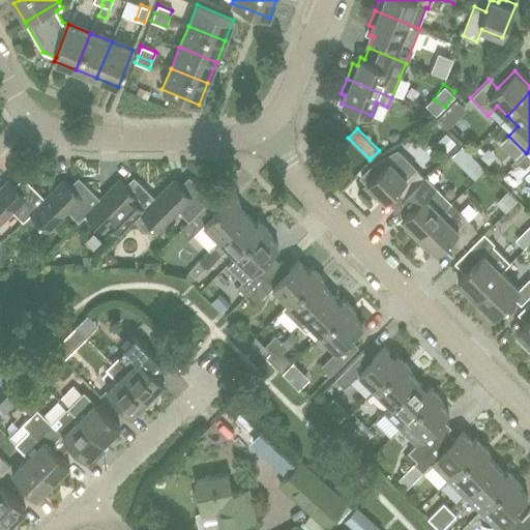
[(403,199),(424,178),(395,148),(373,163),(359,176),(366,182),(362,186),(375,198),(378,194),(384,200),(393,190),(403,199)]
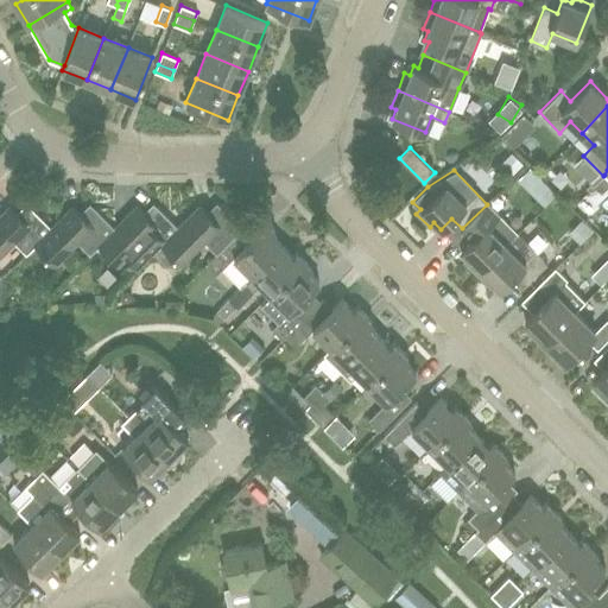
[(607,170),(605,175),(603,176),(595,184),(601,190),(607,182),(607,170)]
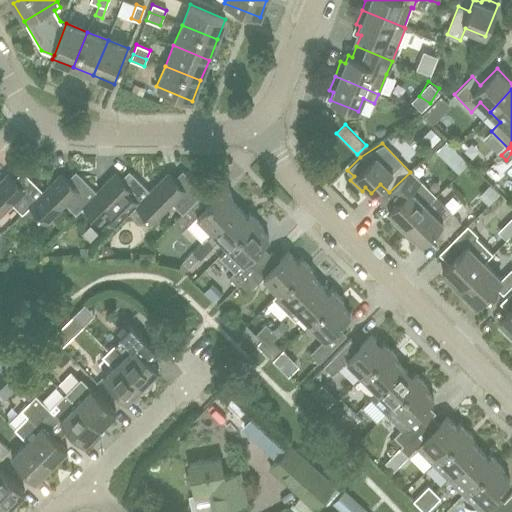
[(426,205),(435,197),(410,172),(389,192),(397,201),(388,210),(394,216),(390,219),(402,230),(426,205)]
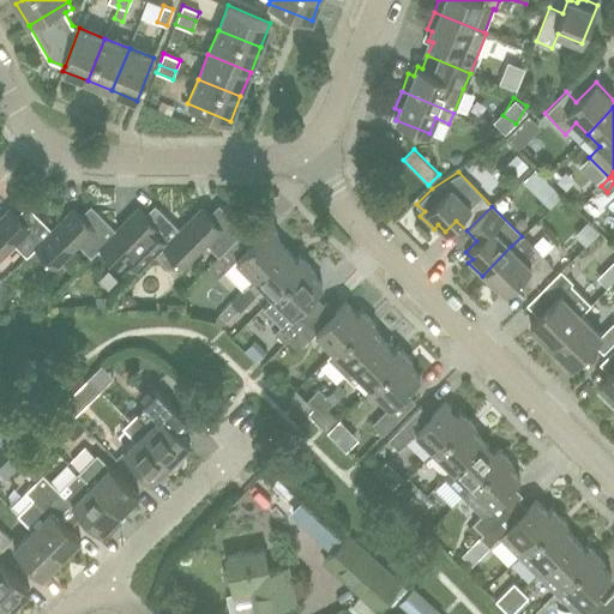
[(52,230),(52,229),(30,209),(20,218),(10,208),(0,216),(0,258),(14,244),(26,257),(36,247),(35,247),(52,230)]
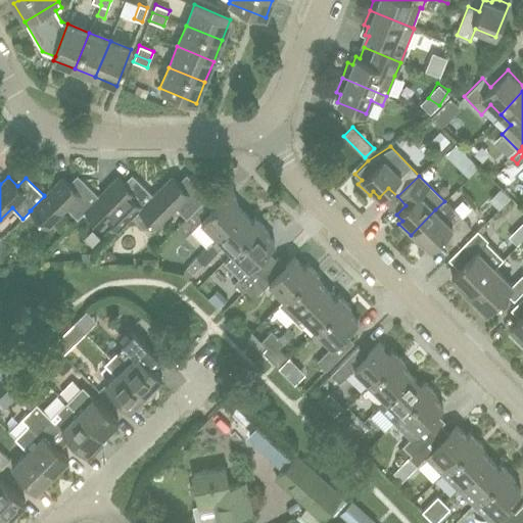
[(99,196),(98,195),(81,178),(72,186),(62,177),(44,195),(44,196),(30,210),(31,210),(47,227),(66,207),(77,218),(85,210),(99,196)]
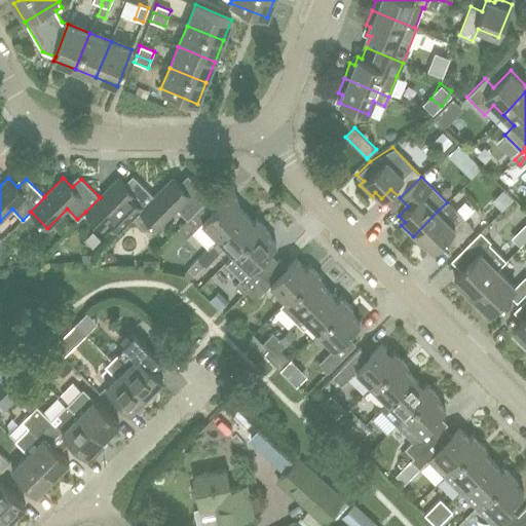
[(154,196),(136,179),(127,187),(117,178),(99,196),(100,197),(85,212),(102,228),(109,222),(119,232),(133,219),(140,212),(140,211),(154,196)]
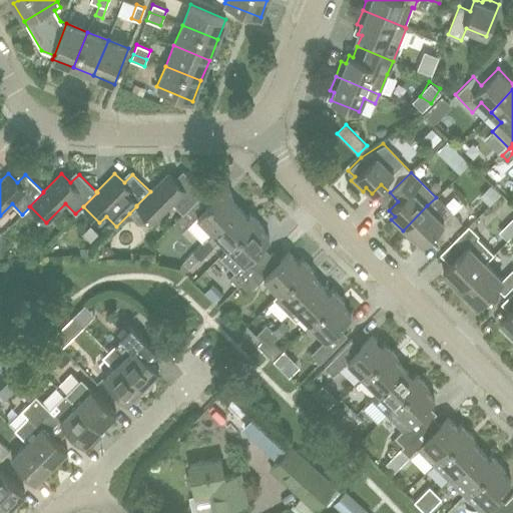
[(182,213),(204,192),(186,174),(177,182),(168,173),(150,191),(136,205),(136,206),(153,222),(172,203),(182,213)]
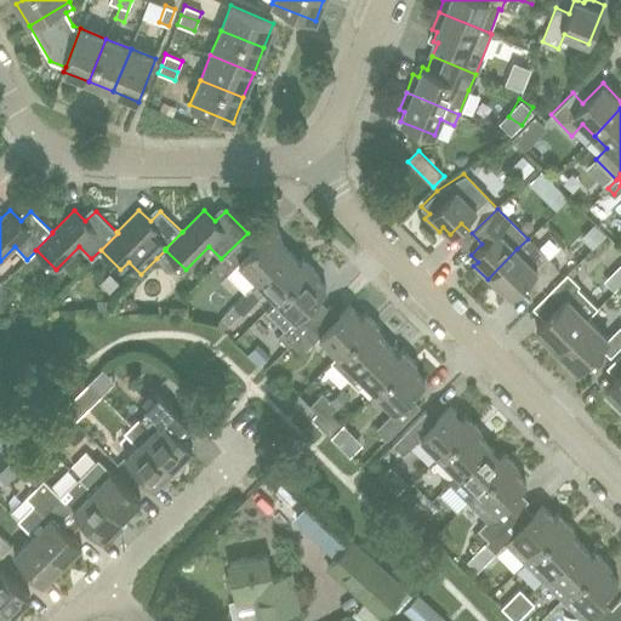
[(257,280),(288,251),(278,240),(281,237),(273,228),(257,243),(248,233),(221,258),(211,268),(221,279),(228,272),(248,291),(251,286),(257,280)]
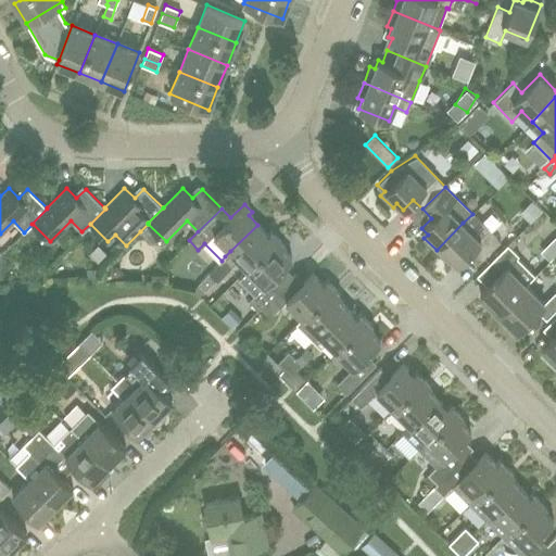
[(477,264),(500,241),(472,214),(463,223),(437,250),(447,262),(452,258),(458,265),(468,254),(477,264)]
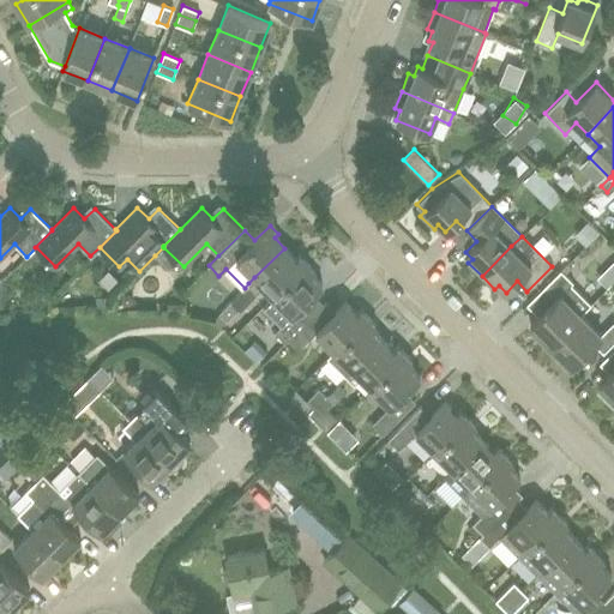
[(274,296),(307,263),(299,254),(295,258),(284,248),(254,277),(248,283),(257,293),(264,287),(274,296)]
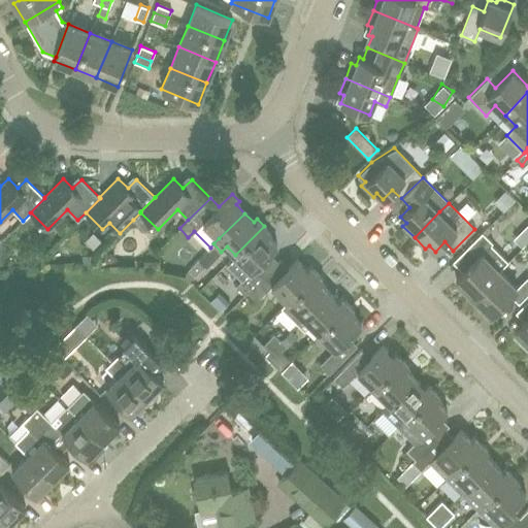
[(270,233),(264,226),(235,255),(251,270),(236,286),(245,294),(248,292),(265,274),(256,266),(276,245),(267,236),(270,233)]
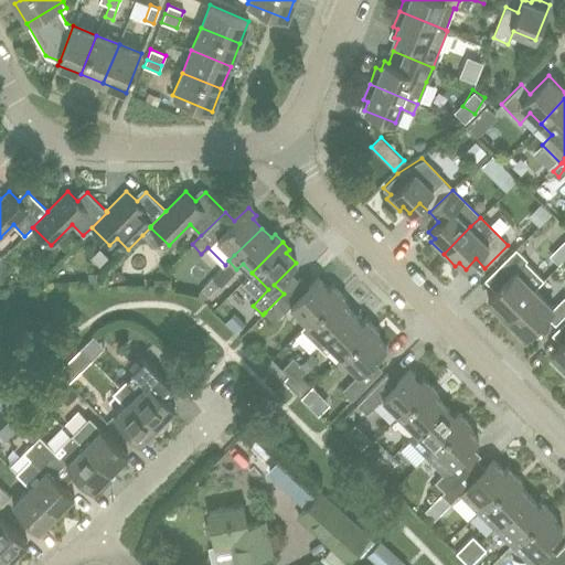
[(488,299),(507,317),(534,289),(542,281),(523,263),(528,259),(515,248),(497,267),(508,278),(488,299)]
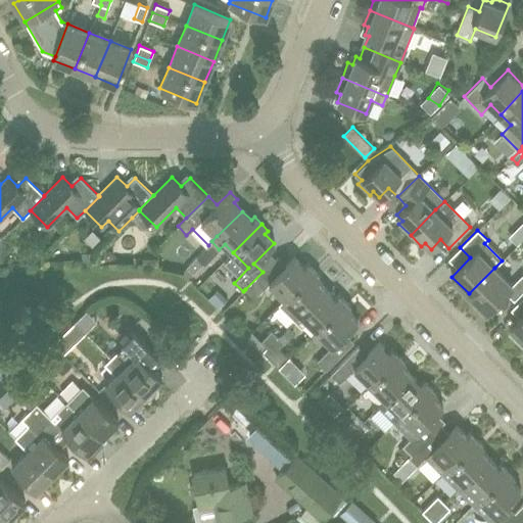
[(202,263),(197,257),(187,268),(192,273),(202,263)]
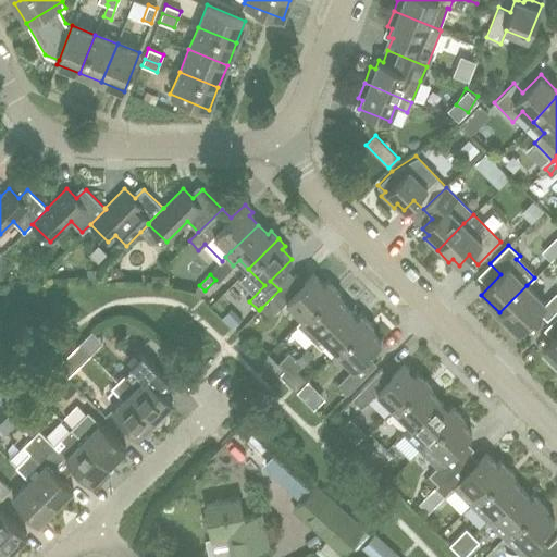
[(297,324),(334,287),(326,281),(323,284),(313,274),(292,296),(282,286),(280,289),(261,308),(271,317),(286,301),(302,318),(296,324),(297,324)]
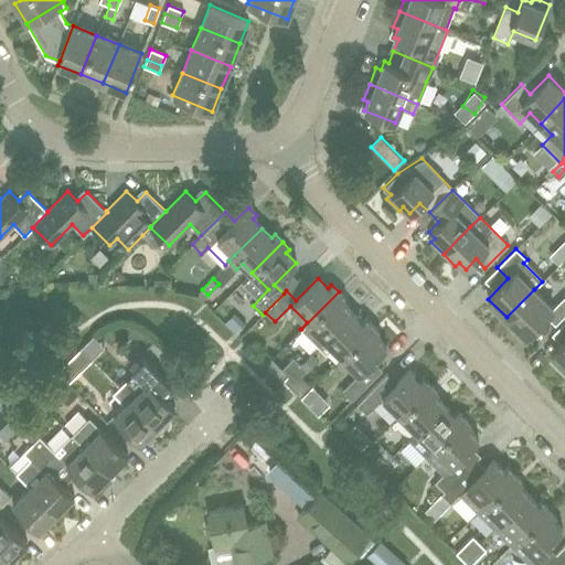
[(553,308),(534,289),(507,317),(525,336),(545,316),(555,324),(564,313),(564,297),(564,296),(553,308)]
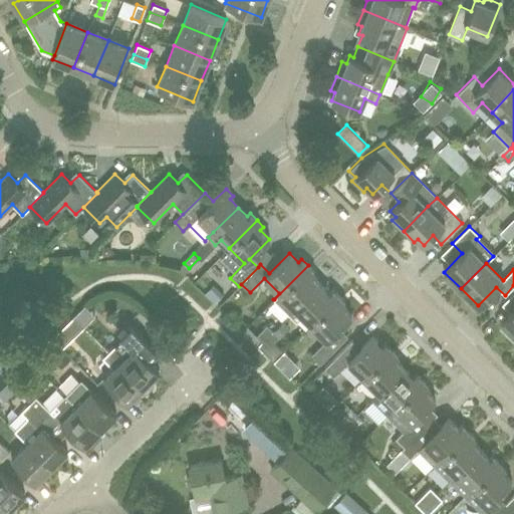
[(289,315),(320,284),(312,275),(315,272),(308,265),(274,299),(282,307),(289,315)]
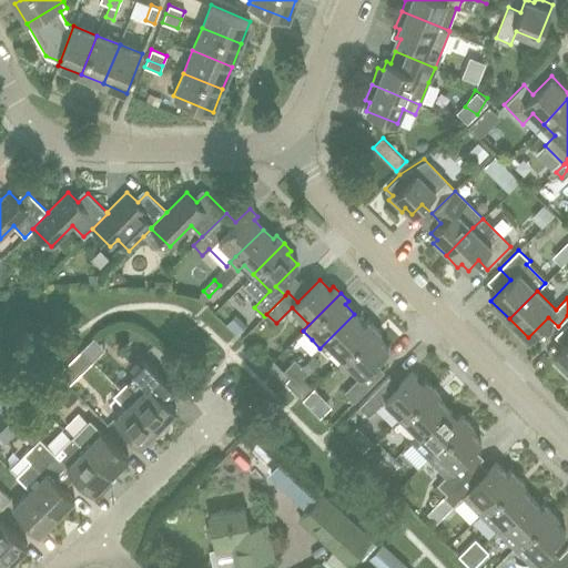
[(343,358),(374,327),(367,320),(363,323),(354,314),(320,348),(327,356),(334,350),(343,358)]
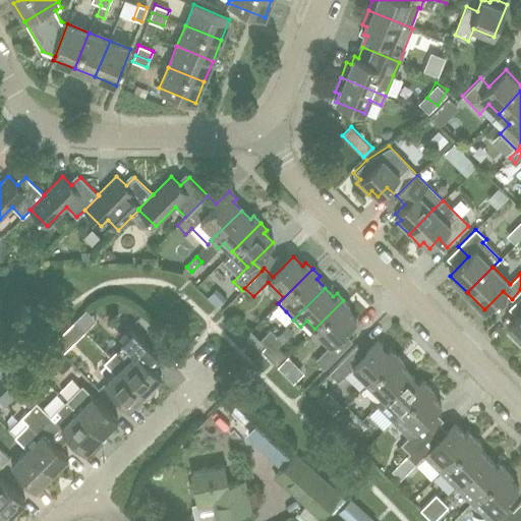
[(520,295),(520,296),(520,297),(520,312),(509,326),(512,329),(508,332),(519,343),(520,341),(520,295)]
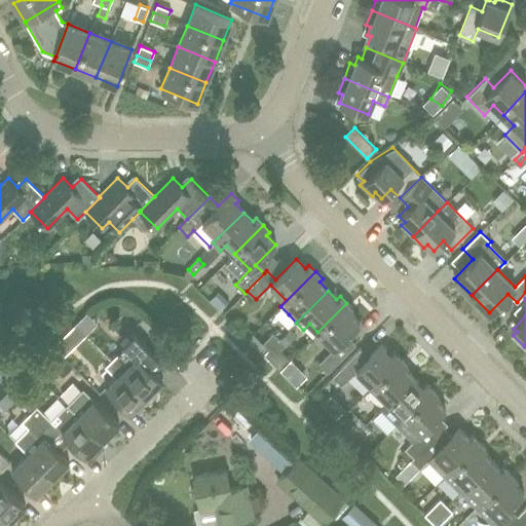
[(355,344),(347,335),(360,323),(350,313),(353,310),(346,303),(317,332),(334,348),(320,364),(328,372),(355,344)]
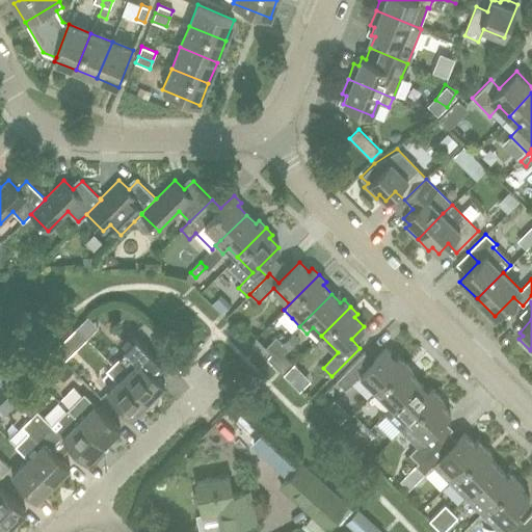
[(281,356),(288,349),(299,338),(294,331),(282,344),(282,343),(271,353),(267,358),(278,370),(287,363),(281,356)]
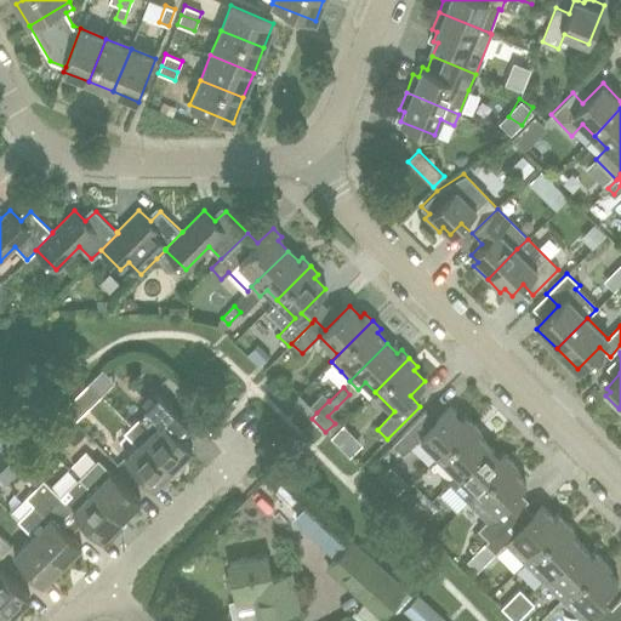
[(193,429),(176,412),(154,389),(144,400),(152,408),(140,420),(138,419),(131,426),(174,468),(192,449),(183,439),(193,429)]
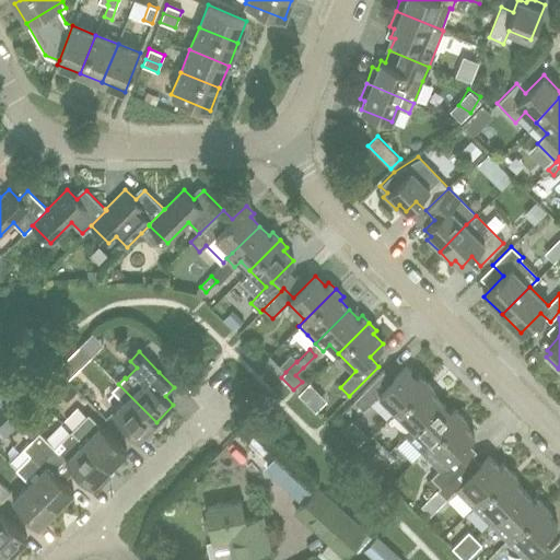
[(286,372),(296,361),(291,356),(280,366),(286,372)]
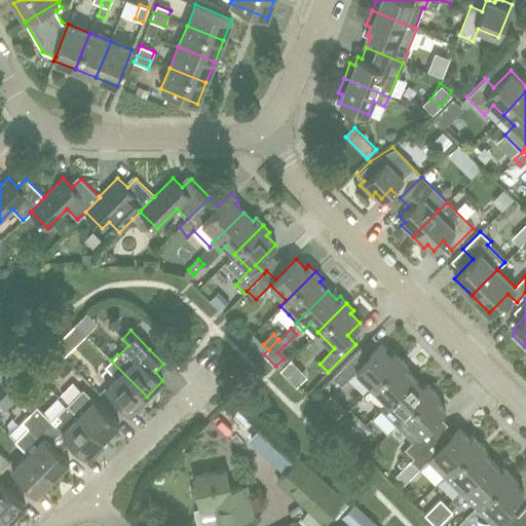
[(57,343),(46,354),(69,375),(79,364),(57,343)]
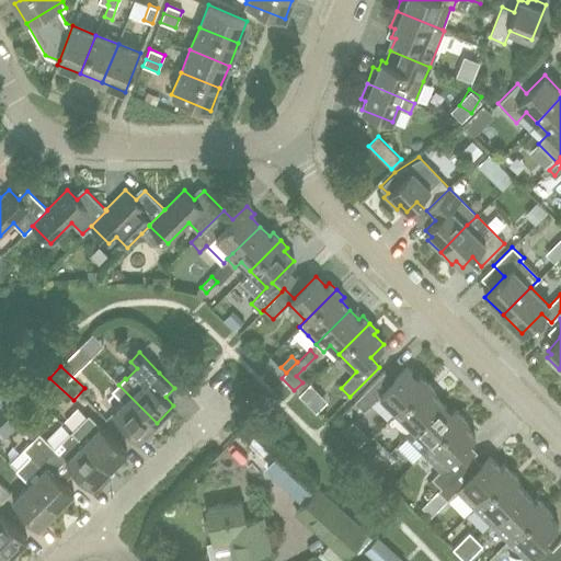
[(395,414),(427,381),(420,374),(416,377),(407,367),(393,380),(385,371),(354,401),(364,411),(377,397),(395,414)]
